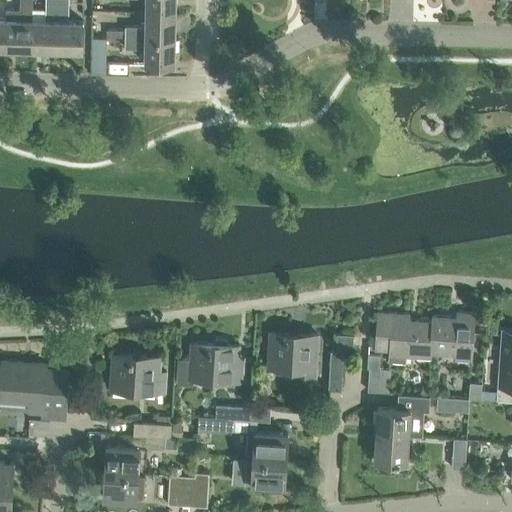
[(6,18),(5,48),(32,49),(32,19),(32,0),(19,0),(20,18),(6,18)]
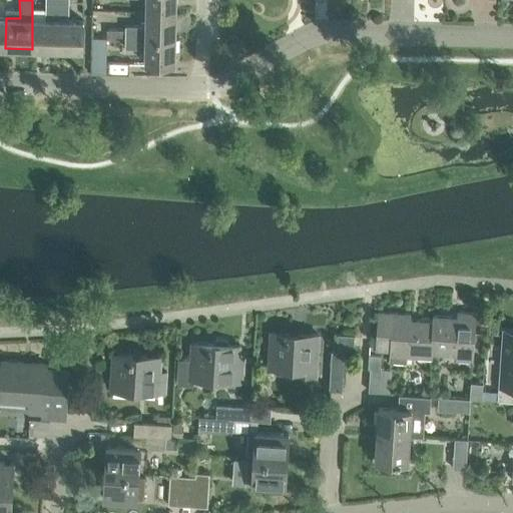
[(32,19),(32,49),(56,49),(56,0),(45,0),(45,19),(32,19)]
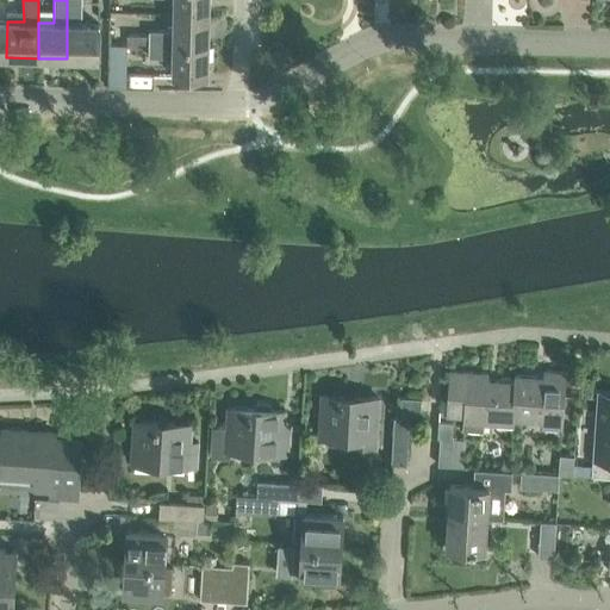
[(67,0),(67,58),(98,60),(99,24),(81,23),(81,0),(67,0)]
